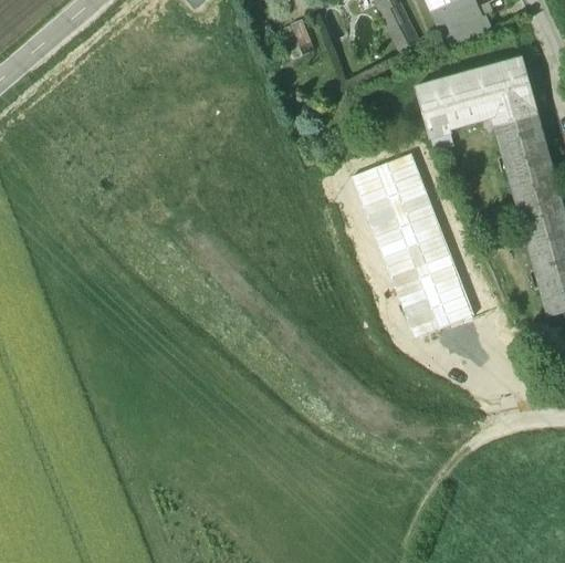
[(374,0),(399,50),(416,42),(395,0),(374,0)]
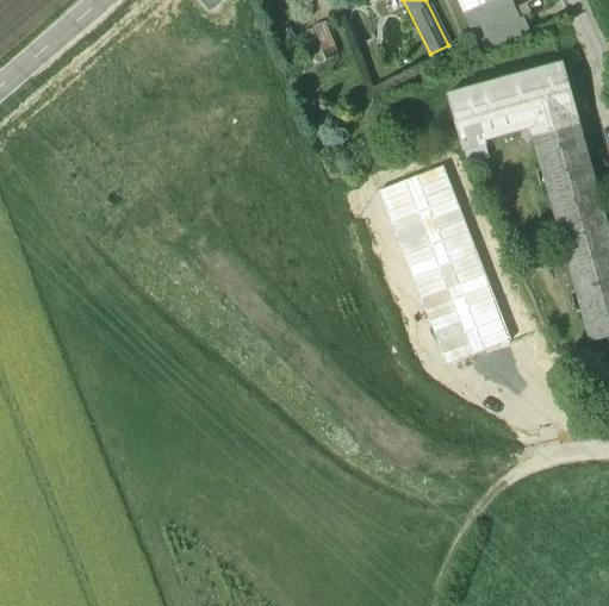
[(457,0),(480,55),(528,35),(520,18),(488,32),(476,6),(486,1),(485,0),(457,0)]
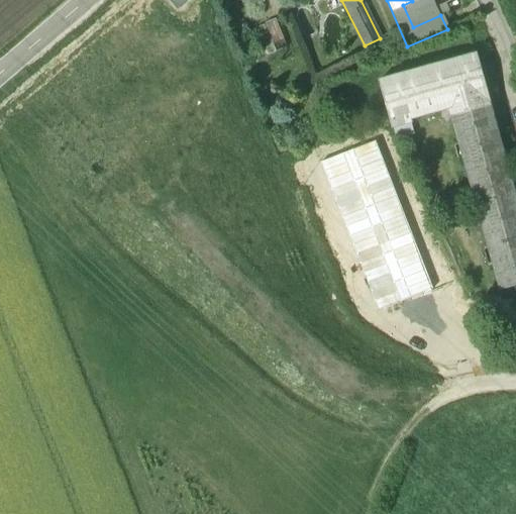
[(418,0),(412,3),(412,1),(403,5),(413,27),(440,15),(432,0),(418,0)]
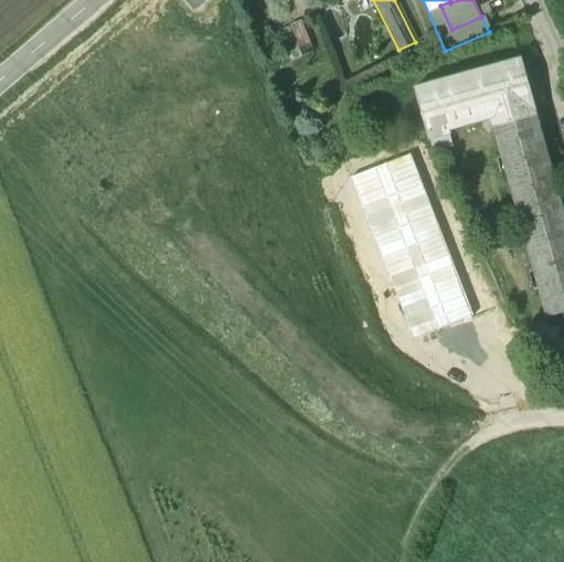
[(283,30),(295,60),(305,55),(301,46),(314,41),(306,21),(283,30)]
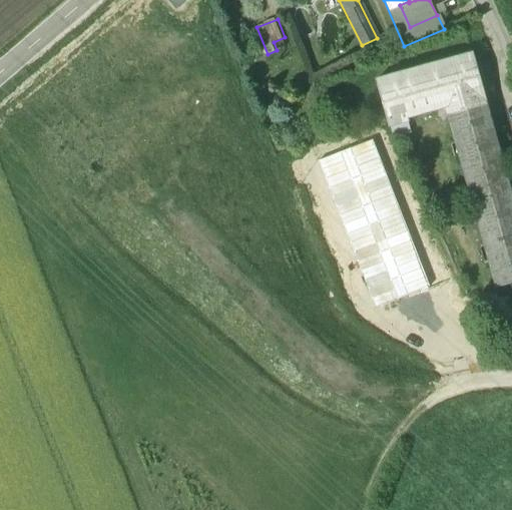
[(471,51),(376,77),(389,125),(407,119),(404,110),(453,96),(457,110),(484,103),(482,95),(483,95),(471,51)]
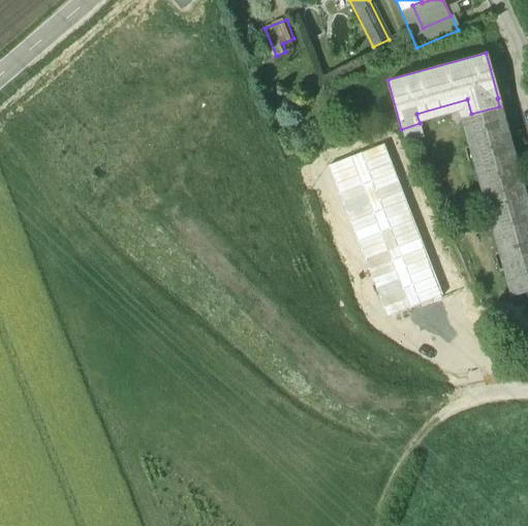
[(416,114),(420,123),(460,111),(461,117),(471,114),(467,99),(416,114)]
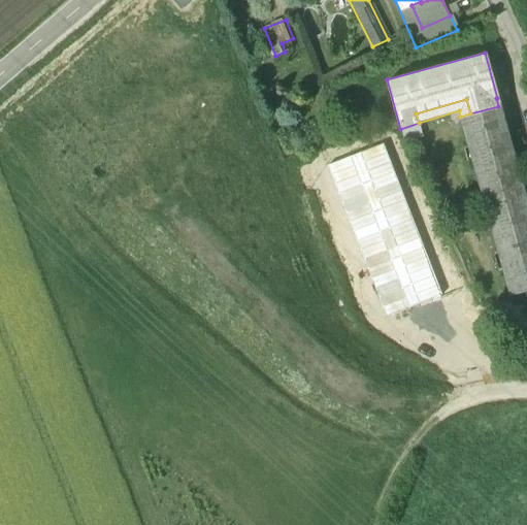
[(470,113),(460,117),(509,295),(526,290),(526,204),(499,106),(498,106),(470,113)]
